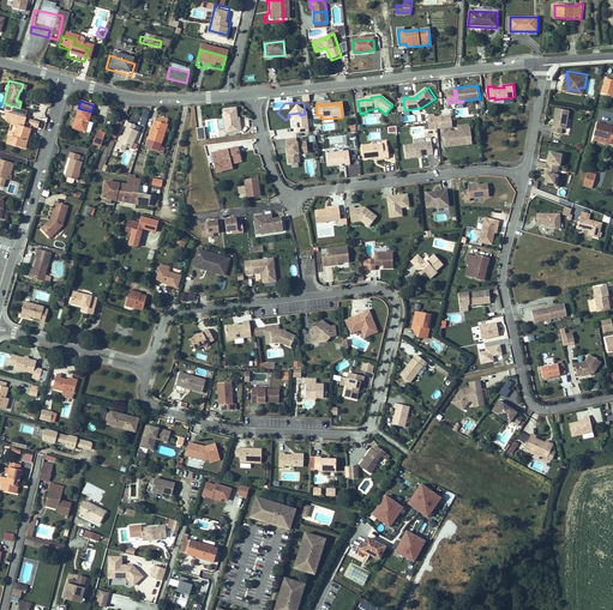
[(25,112),(11,107),(10,114),(24,118),(25,112)]
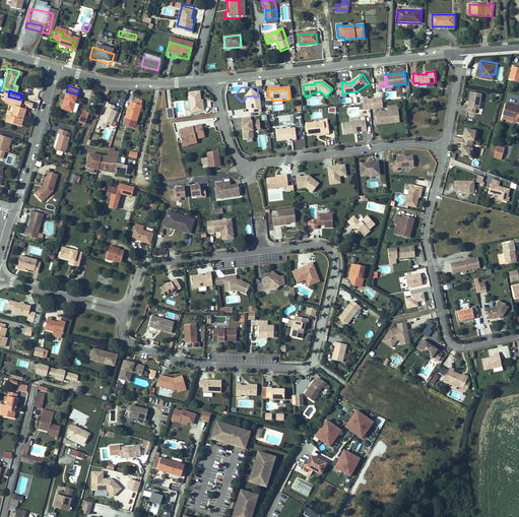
[(198,90),(187,92),(189,111),(201,110),(201,105),(199,105),(199,100),(198,90)]
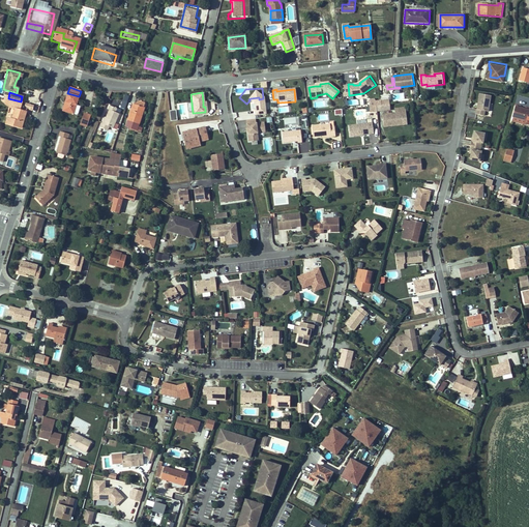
[(498,93),(487,92),(483,113),(492,114),(492,109),(495,110),(498,93)]
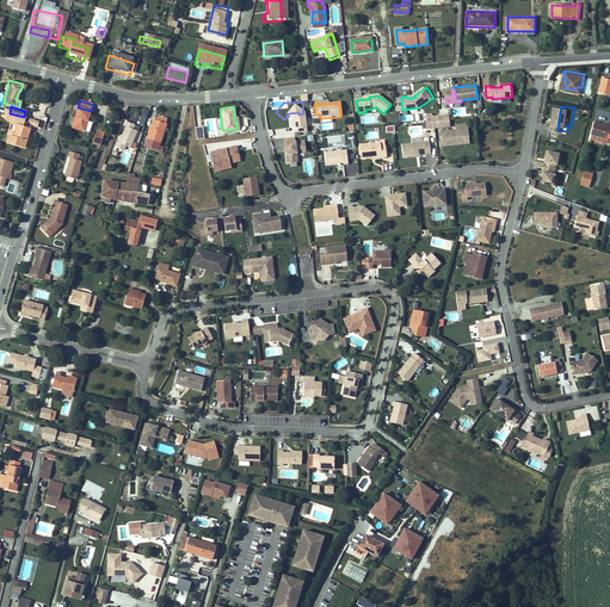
[(91,111),(78,107),(72,128),(85,131),(88,121),(91,111)]
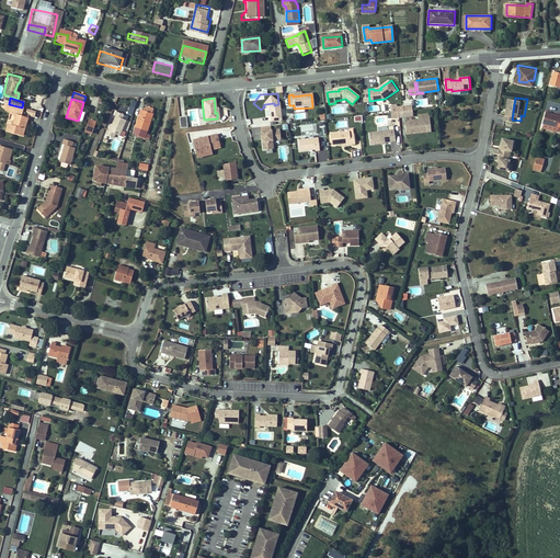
[(413,114),(413,102),(391,102),(392,115),(413,114)]
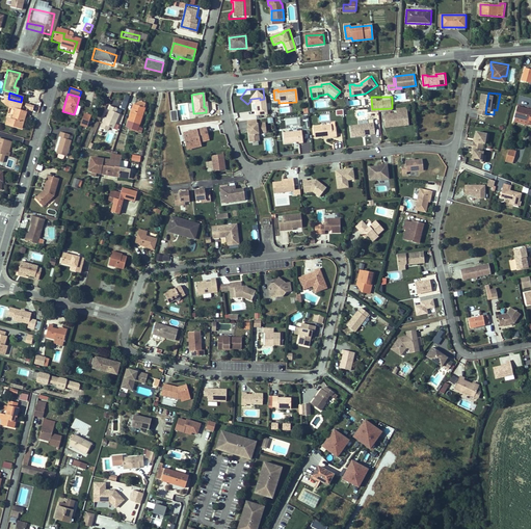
[(10,120),(5,118),(3,125),(19,129),(20,123),(21,124),(24,112),(18,110),(21,102),(8,99),(5,98),(3,104),(8,108),(14,109),(10,120)]
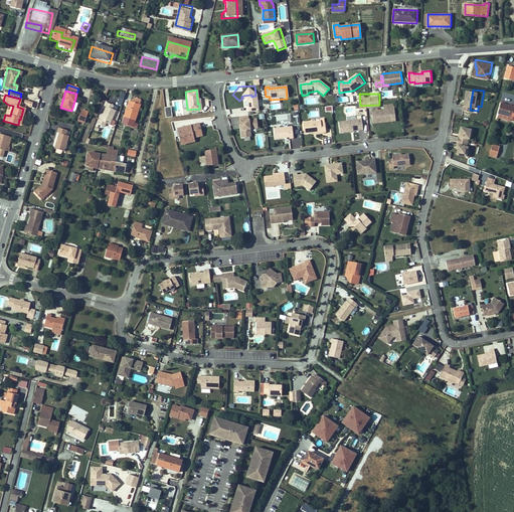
[(120,104),(108,100),(106,104),(107,104),(104,111),(103,110),(98,120),(107,123),(108,121),(111,122),(120,104)]
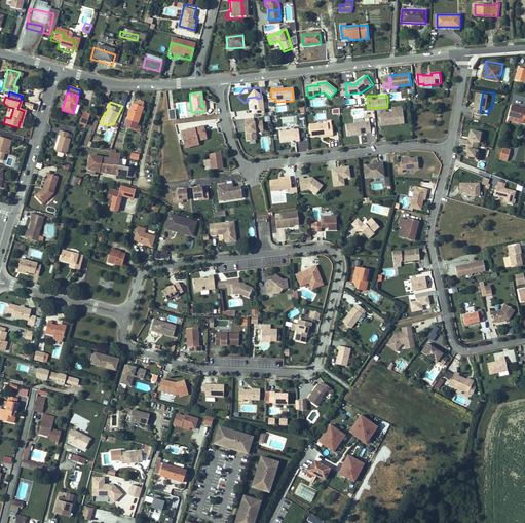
[(392,110),(379,112),(380,123),(388,122),(387,121),(389,121),(389,122),(400,121),(399,110),(403,109),(402,104),(391,106),(392,110)]
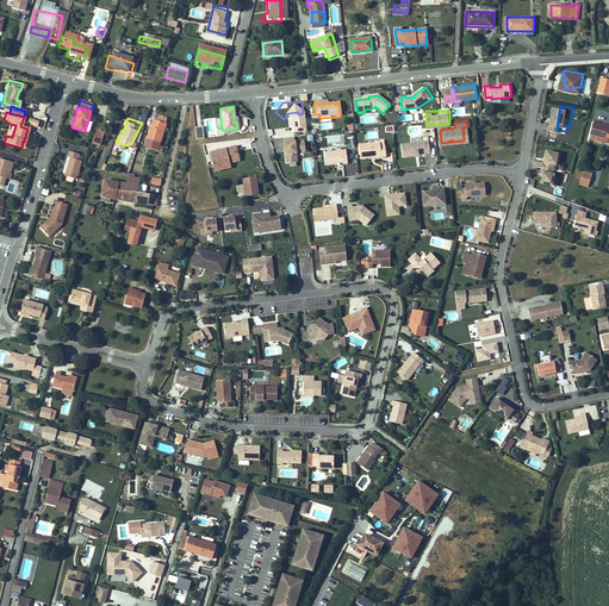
[(608,126),(592,122),(589,133),(604,138),(603,142),(608,143),(608,129),(608,126)]
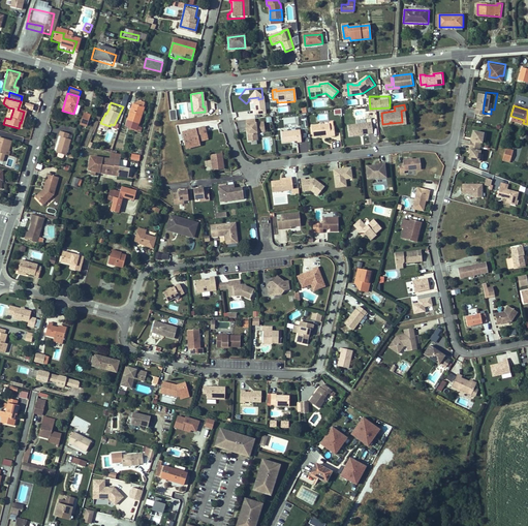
[(140,111),(128,106),(121,129),(136,134),(137,130),(133,129),(140,111)]
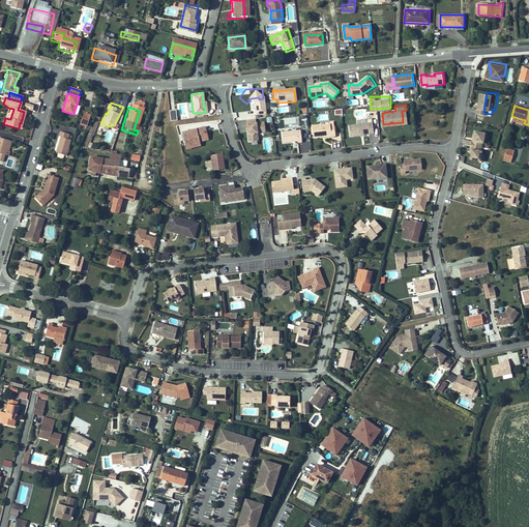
[(84,110),(80,122),(87,124),(91,112),(84,110)]
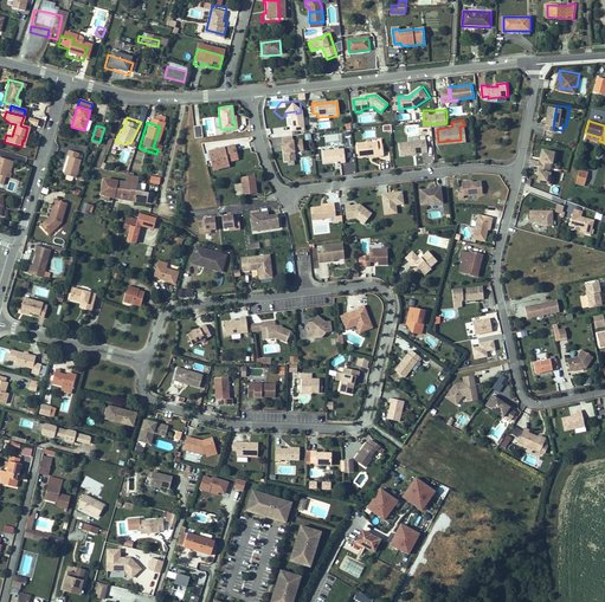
[(326,131),(326,138),(343,136),(342,129),(326,131)]
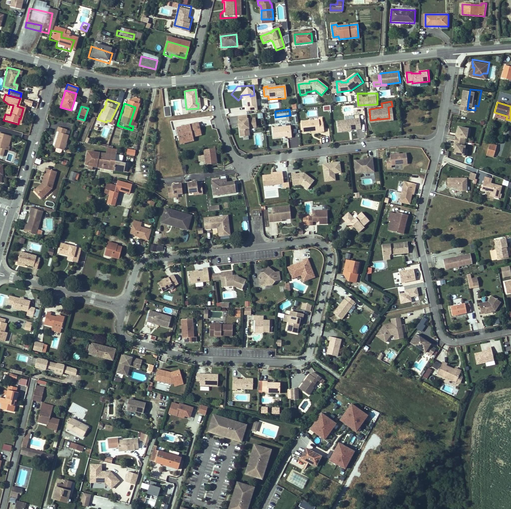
[(254,117),(237,118),(239,135),(248,134),(247,127),(255,125),(254,117)]
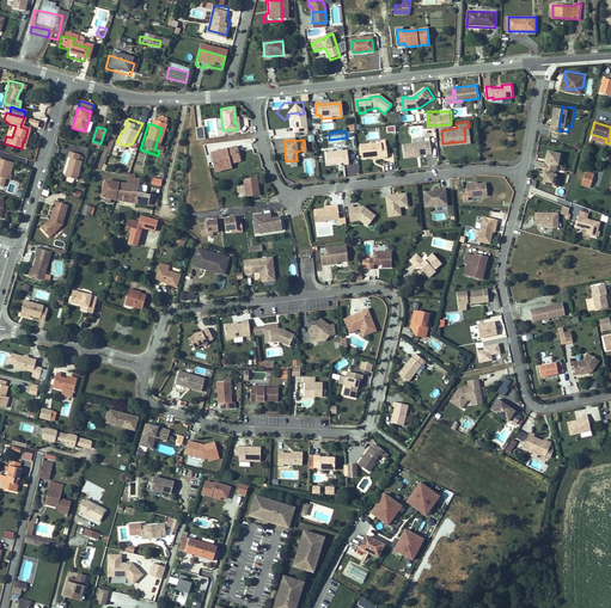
[(429,140),(402,143),(403,155),(431,152),(429,140)]
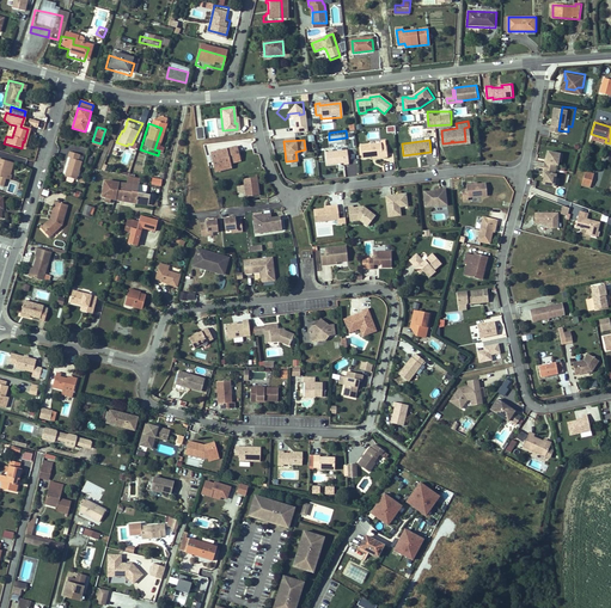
[(380,142),(359,145),(360,157),(371,155),(380,154),(382,157),(386,157),(385,145),(380,146),(380,142)]
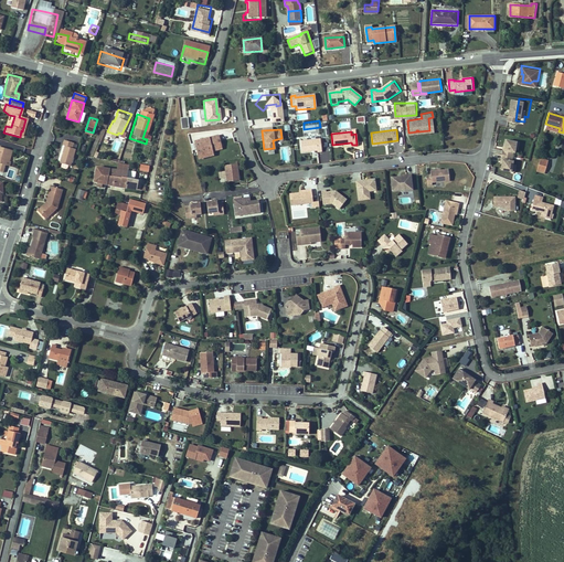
[(216,134),(192,140),(195,154),(210,150),(220,148),(216,134)]
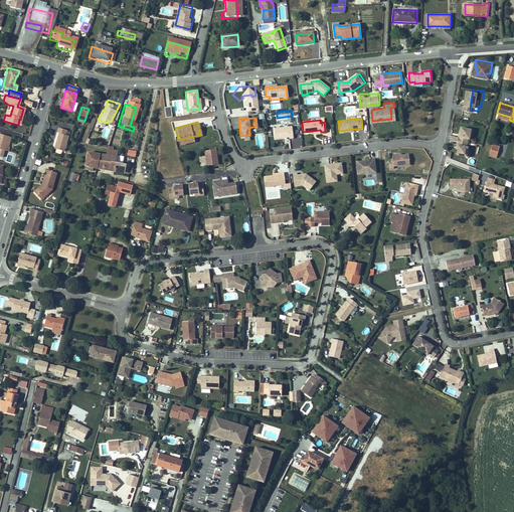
[(288,139),(292,138),(291,126),(273,128),(274,138),(288,137),(288,139)]
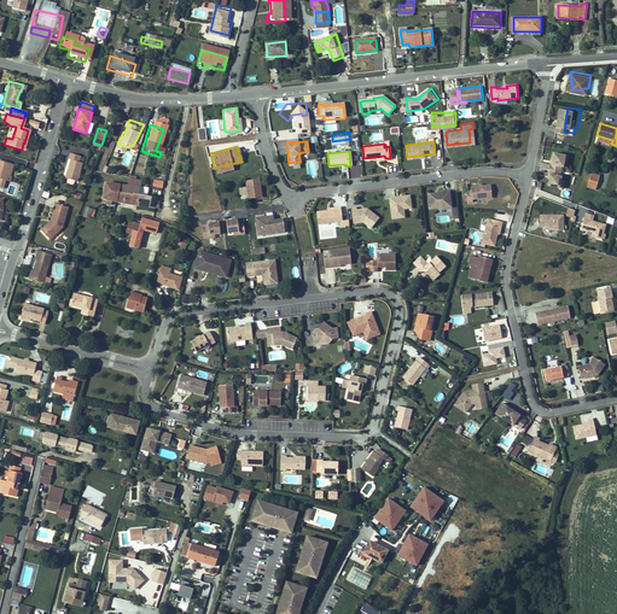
[(548,176),(547,182),(558,185),(560,176),(560,174),(559,174),(559,169),(560,164),(562,164),(563,161),(564,153),(553,151),(552,157),(551,162),(548,162),(548,167),(547,171),(549,171),(548,176)]
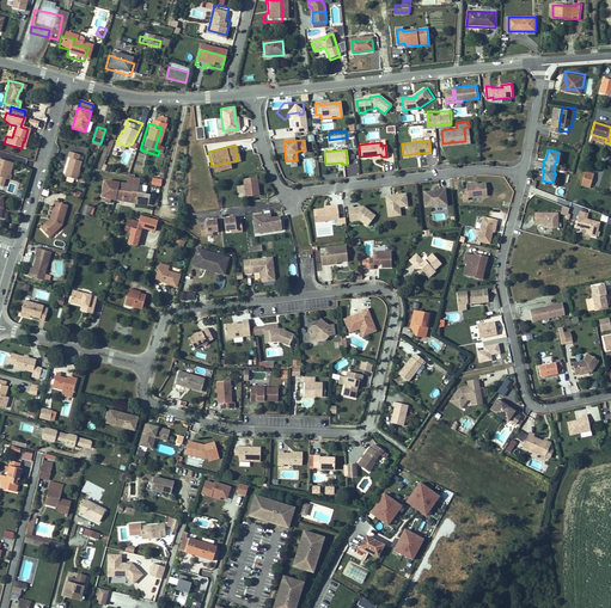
[(67,158),(68,159),(63,177),(75,180),(81,161),(78,160),(79,155),(68,152),(67,158)]
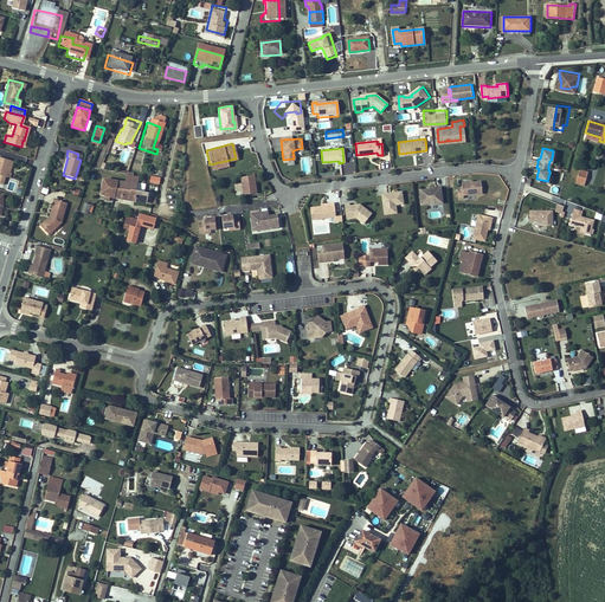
[(252,174),(239,175),(242,193),(251,192),(251,188),(253,187),(252,174)]
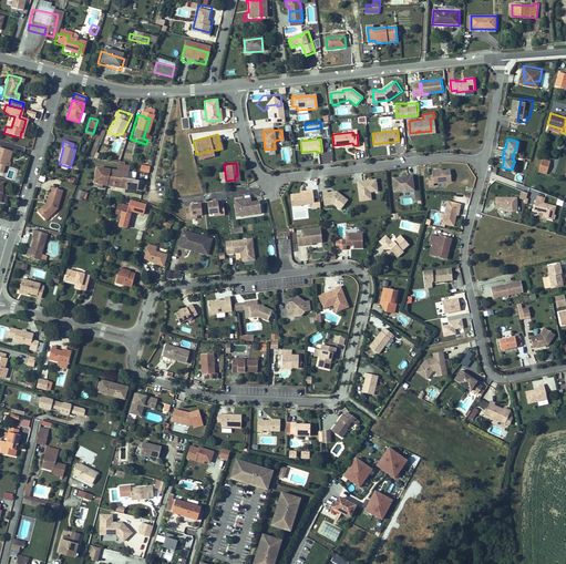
[(449,163),(431,165),(431,170),(426,170),(428,178),(433,178),(433,176),(436,175),(450,174),(449,163)]
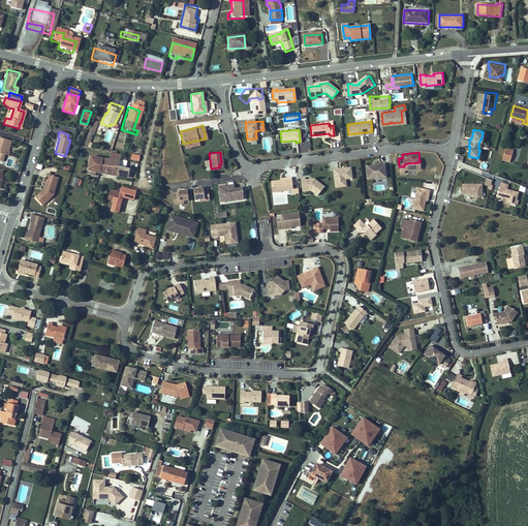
[(114,167),(115,162),(115,161),(111,160),(111,161),(86,158),(84,172),(97,174),(97,169),(98,165),(103,166),(114,167)]
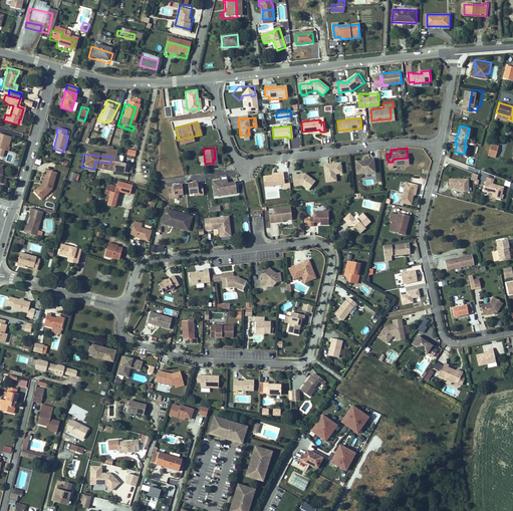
[(356,168),(356,172),(364,171),(365,172),(370,172),(370,169),(372,166),(374,166),(373,158),(365,158),(365,159),(363,161),(361,161),(361,160),(355,160),(355,164),(356,165),(356,167),(356,168)]
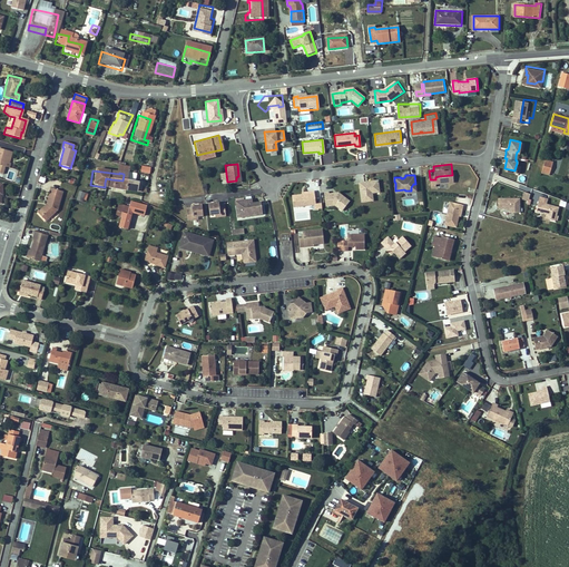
[(110,187),(121,189),(123,181),(111,179),(110,187)]
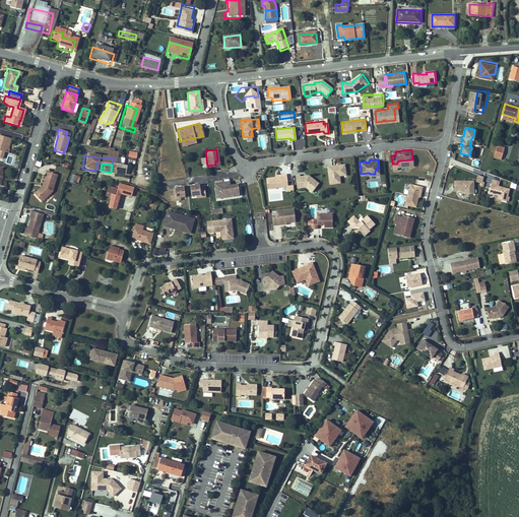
[(120,167),(112,165),(111,173),(125,176),(127,168),(120,167)]
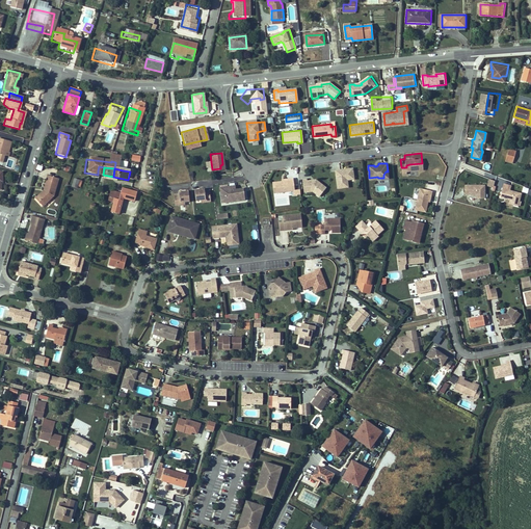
[(340,170),(335,172),(337,189),(347,188),(346,181),(346,179),(352,178),(352,169),(342,170),(342,172),(340,172),(340,170)]
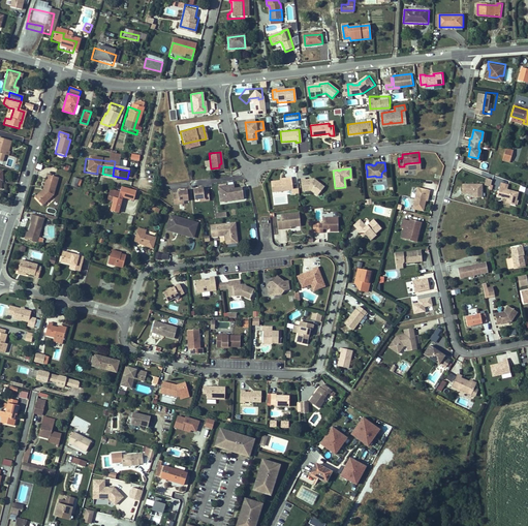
[(285,180),(270,182),(271,192),(291,190),(290,178),(285,178),(285,180)]
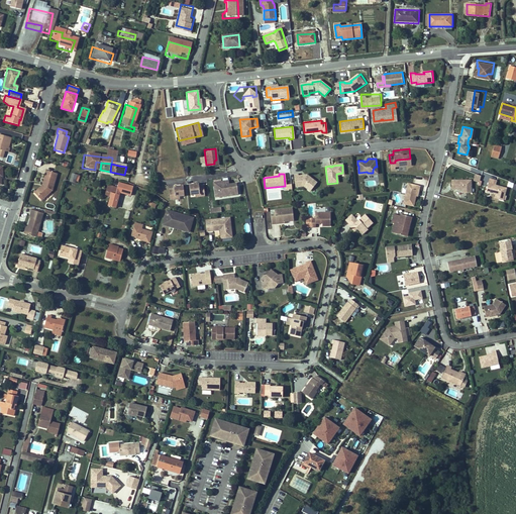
[(302,187),(309,192),(315,183),(306,175),(305,177),(301,177),(301,176),(297,176),(297,175),(293,175),(294,187),(302,187)]
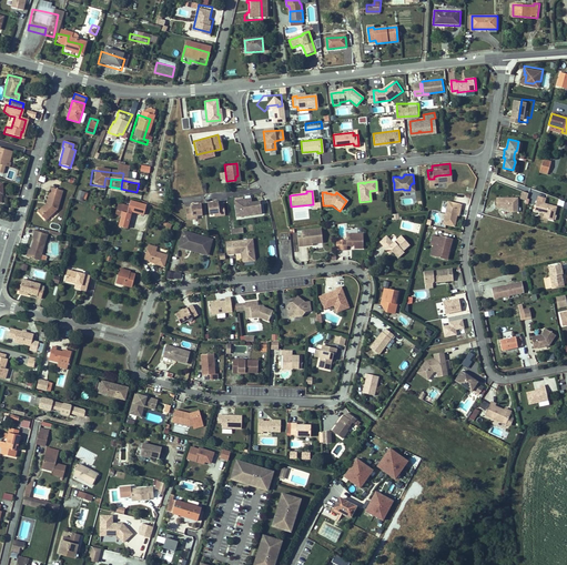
[(47,203),(38,212),(44,219),(53,212),(54,210),(59,197),(48,193),(44,202),(47,203)]
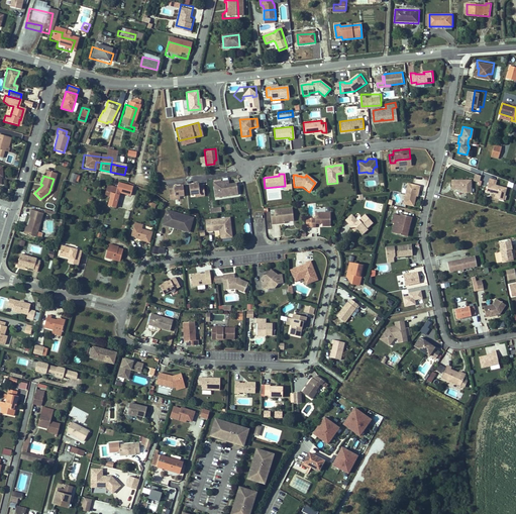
[(470,178),(451,177),(450,186),(460,186),(460,189),(465,189),(465,190),(470,190),(470,178)]
